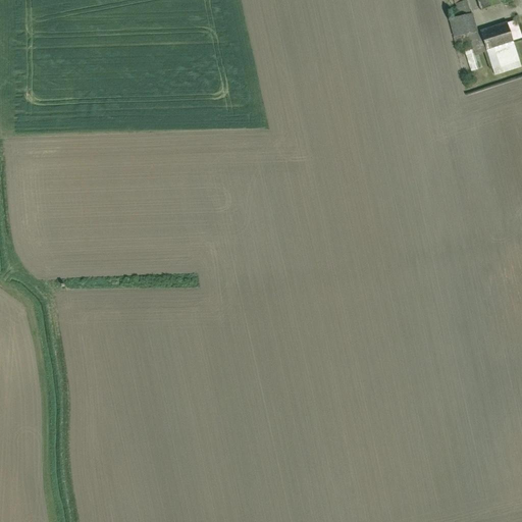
[(503,0),(480,0),(483,9),(505,2),(503,0)]
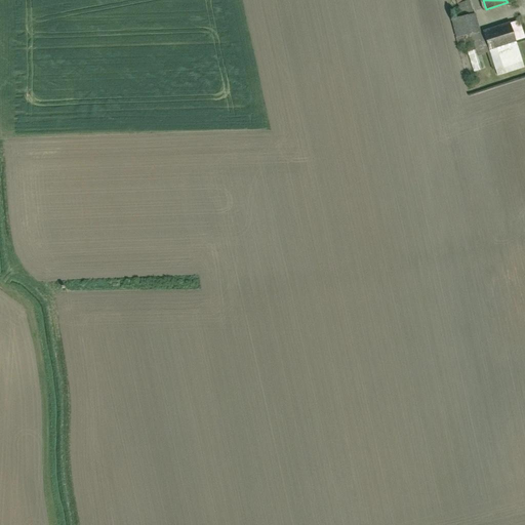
[(473,1),(461,4),(465,15),(476,12),(473,1)]
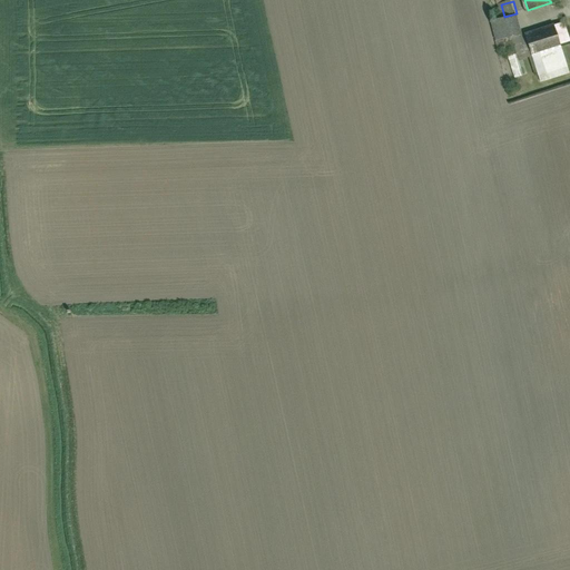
[(520,16),(494,21),(499,40),(524,35),(520,16)]
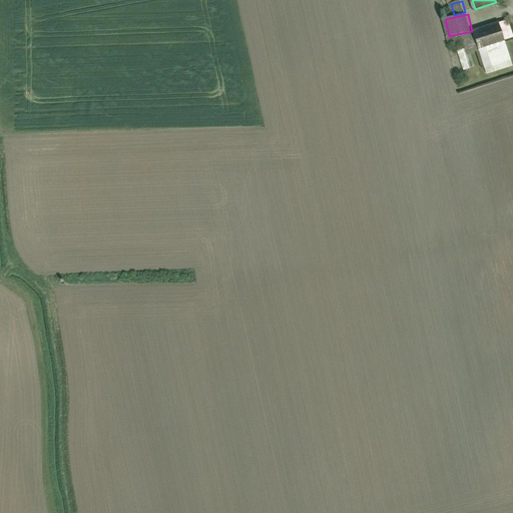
[(502,22),(502,25),(506,39),(512,37),(512,27),(511,19),(502,22)]
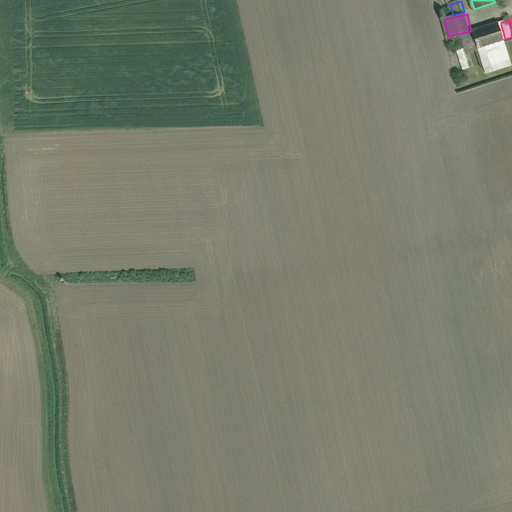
[(501,25),(474,32),(479,49),(506,42),(505,39),(501,25)]
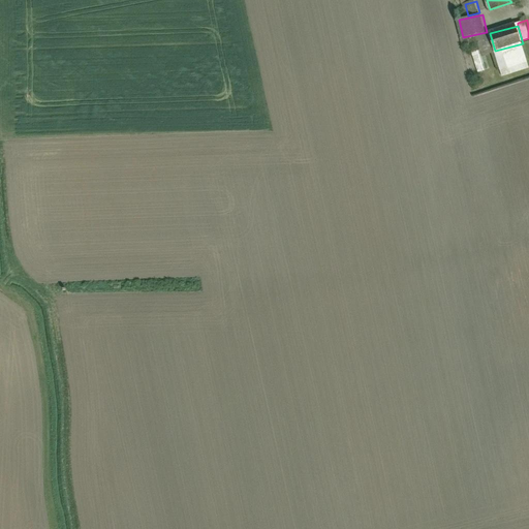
[(495,51),(490,33),(479,36),(484,51),(485,50),(486,54),(495,51)]
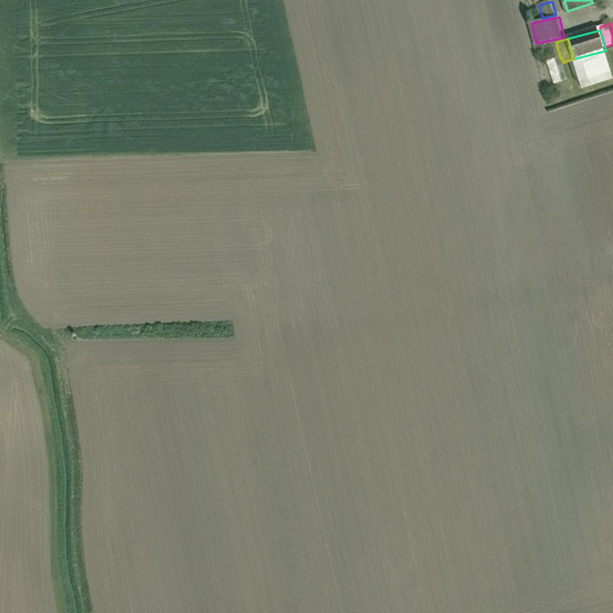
[(612,78),(606,50),(574,59),(581,87),(612,79),(612,78)]
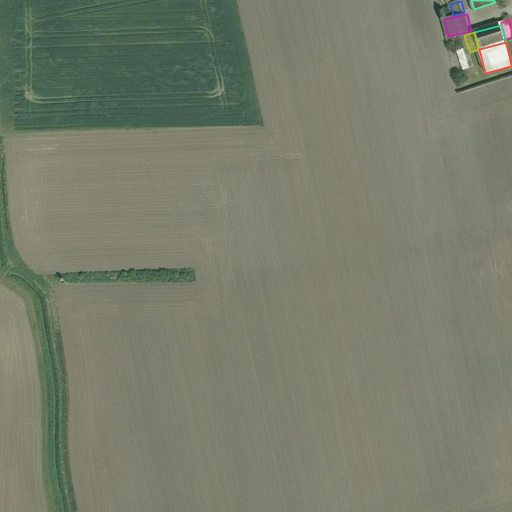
[(468,49),(459,51),(464,69),(475,66),(470,52),(469,48),(468,49)]
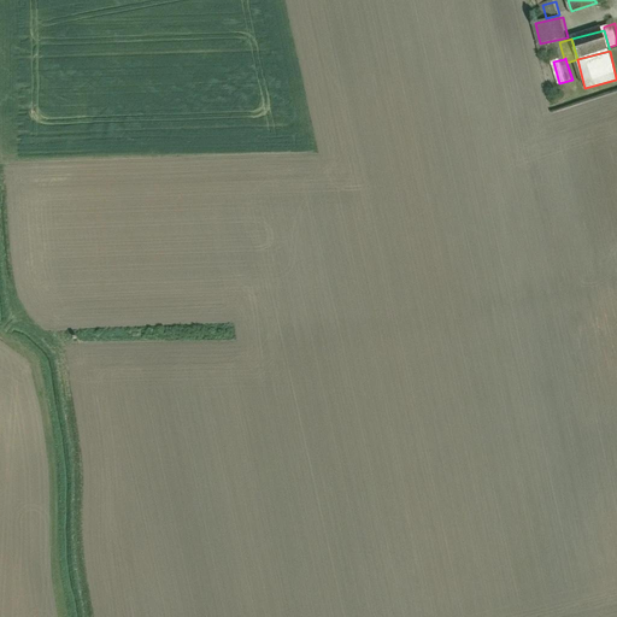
All buildings are outlined.
